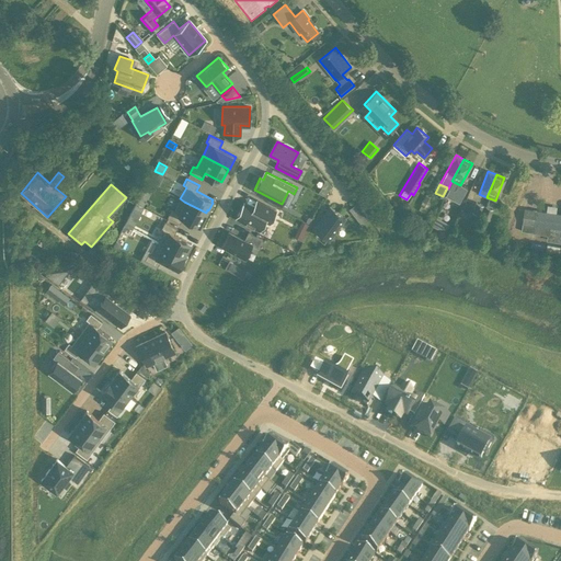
[(420,205),(427,208),(435,195),(427,191),(420,205)]
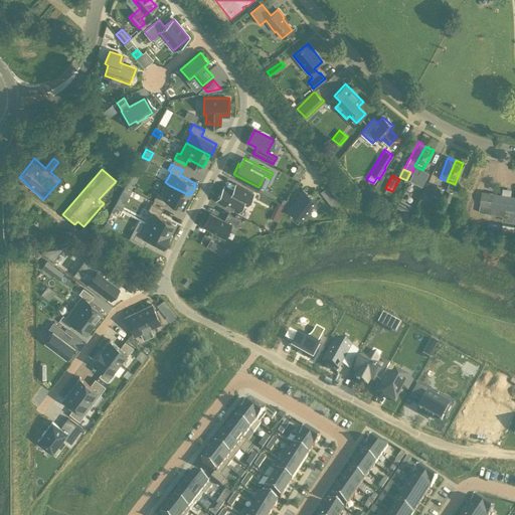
[(125,186),(131,189),(134,182),(128,179),(125,186)]
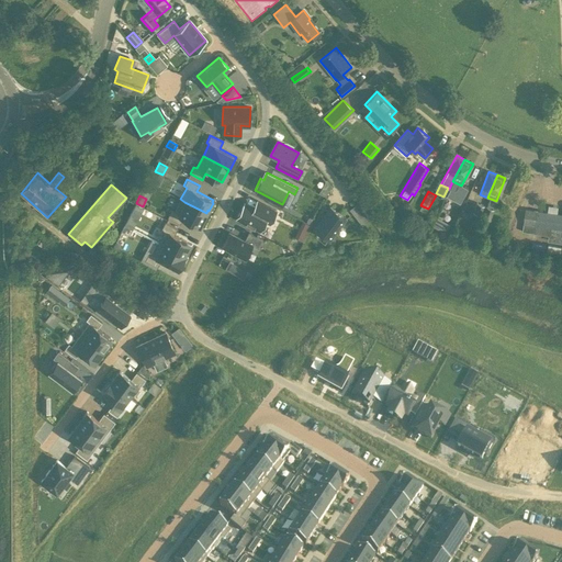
[(257,201),(254,208),(244,202),(236,218),(259,231),(265,221),(269,223),(276,211),(265,204),(257,201)]
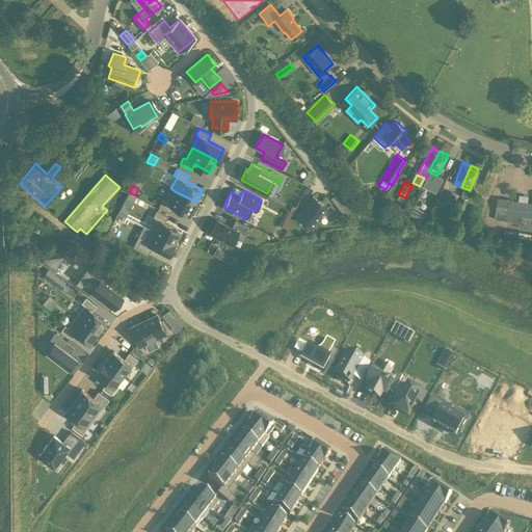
[(195,202),(175,191),(168,203),(161,200),(158,205),(170,211),(174,206),(188,213),(195,202)]
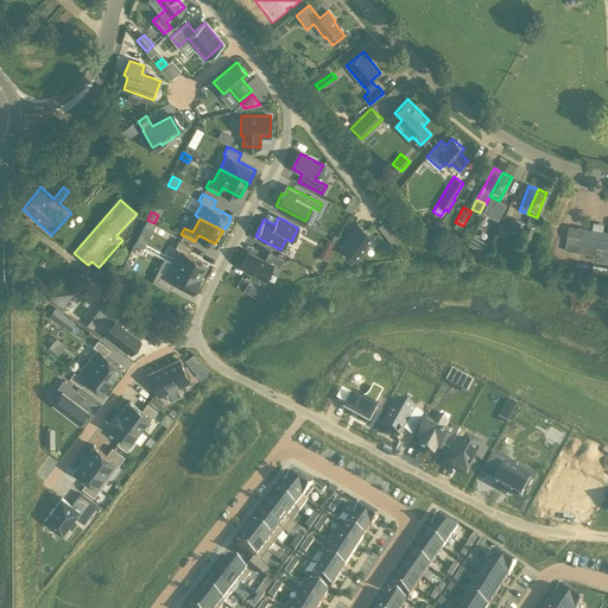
[(511,229),(520,233),(524,222),(515,219),(511,229)]
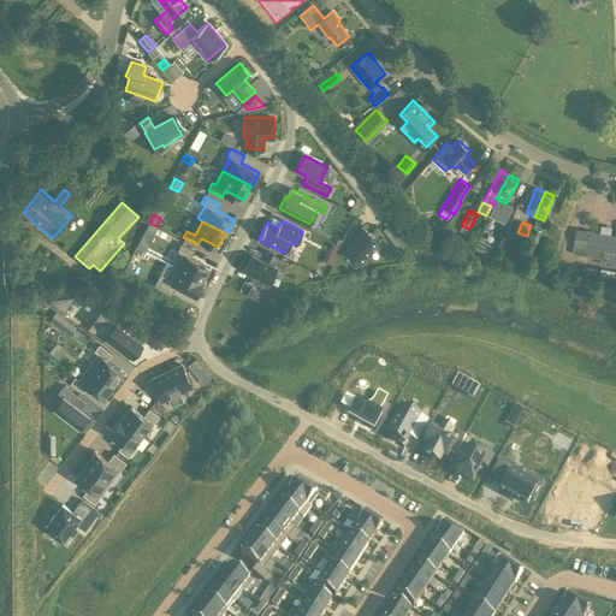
[(384,229),(392,241),(400,235),(391,223),(384,229)]
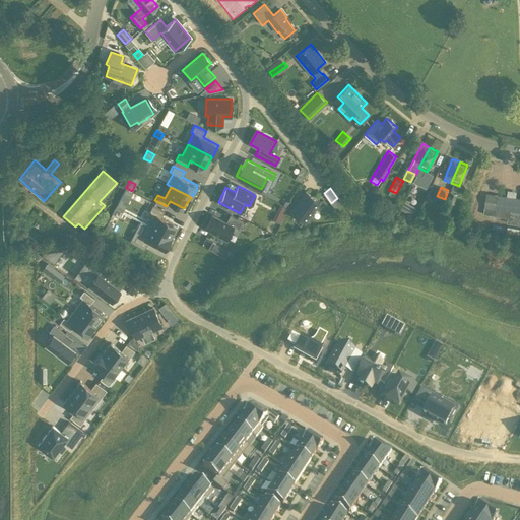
[(438,190),(431,188),(429,195),(435,197),(438,190)]
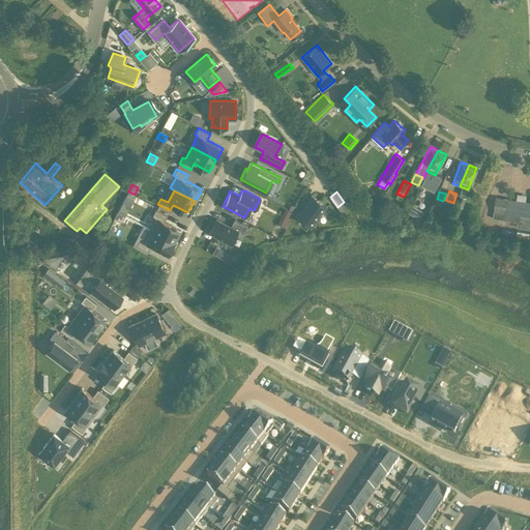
[(454,203),(462,206),(466,197),(458,194),(454,203)]
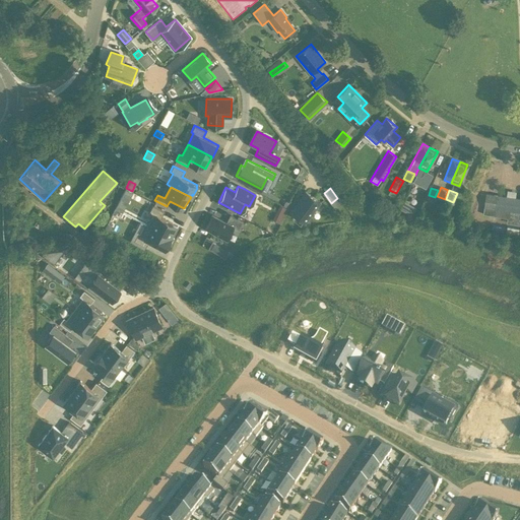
[(320,202),(306,191),(290,211),(305,222),(320,202)]
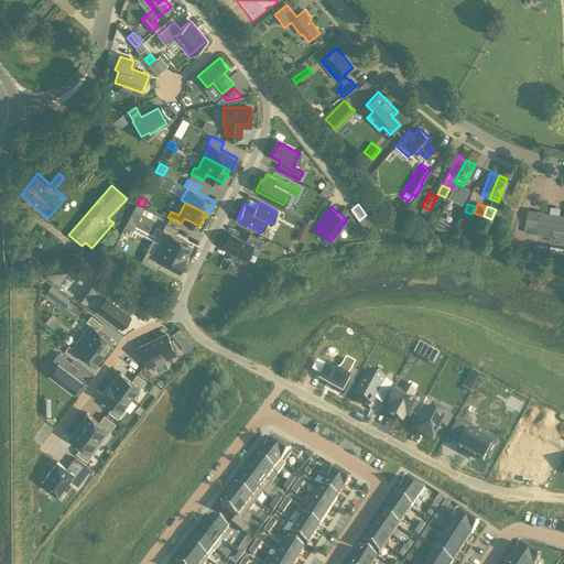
[(563,215),(528,210),(524,232),(552,237),(551,242),(563,243),(563,215)]
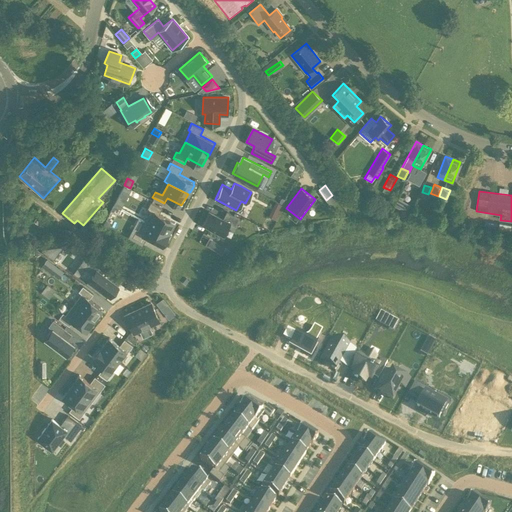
[(124,203),(116,199),(113,205),(120,209),(124,203)]
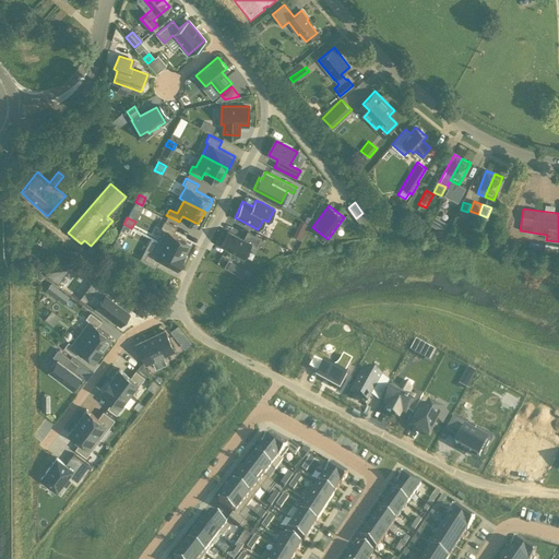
[(163,229),(157,241),(182,254),(182,253),(183,252),(185,252),(189,246),(187,245),(189,242),(173,233),(176,227),(164,221),(161,227),(163,229)]
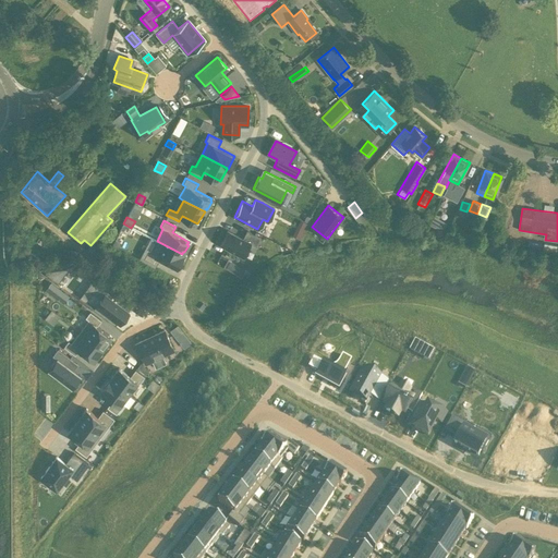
[(298,227),(305,231),(308,225),(304,221),(301,220),(298,227)]
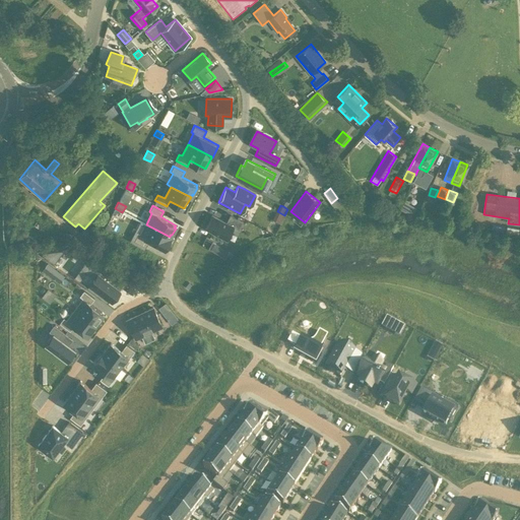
[(205,229),(226,240),(233,226),(239,230),(243,221),(230,215),(225,222),(211,214),(205,229)]
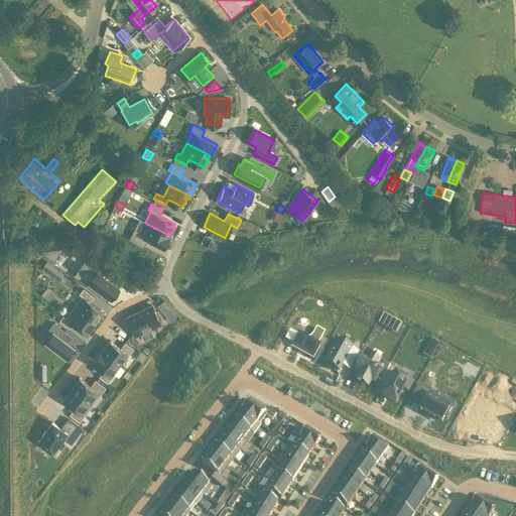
[(168,235),(145,223),(139,233),(136,232),(133,238),(144,244),(147,239),(162,247),(169,235),(168,234),(168,235)]
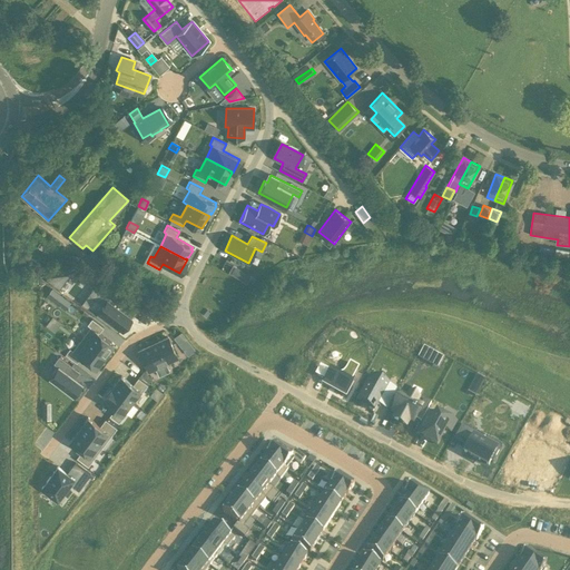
[(233,265),(228,272),(235,276),(239,269),(233,265)]
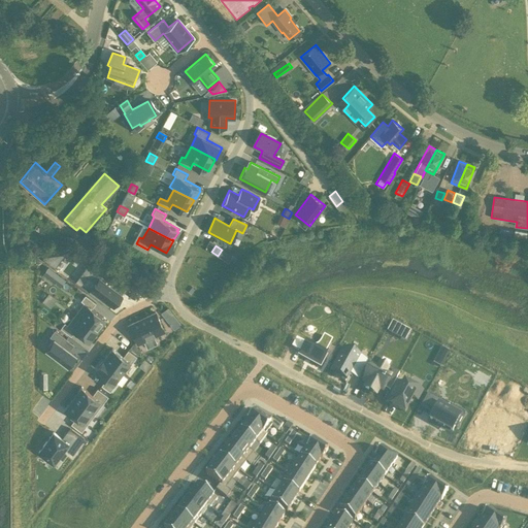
[(55,267),(63,257),(65,254),(64,253),(43,256),(42,258),(55,267)]
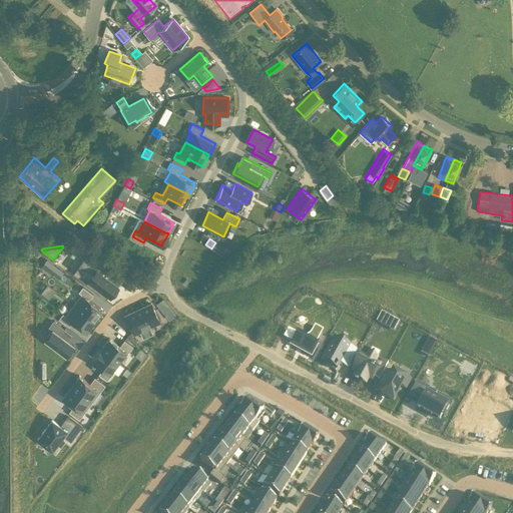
[(119,278),(87,257),(81,266),(94,275),(87,285),(107,300),(108,299),(107,299),(108,297),(110,299),(119,286),(115,283),(119,278)]
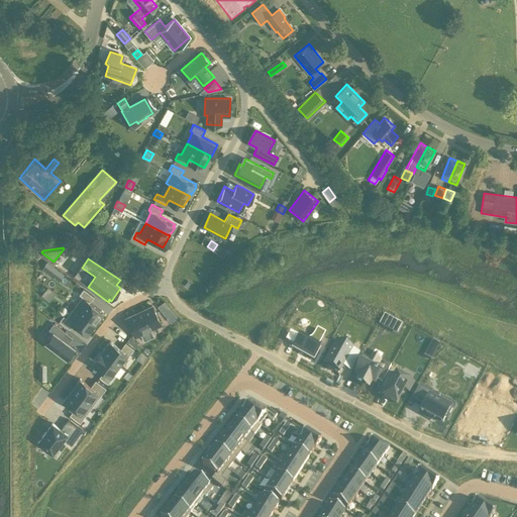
[(47,261),(41,269),(58,281),(64,274),(47,261)]
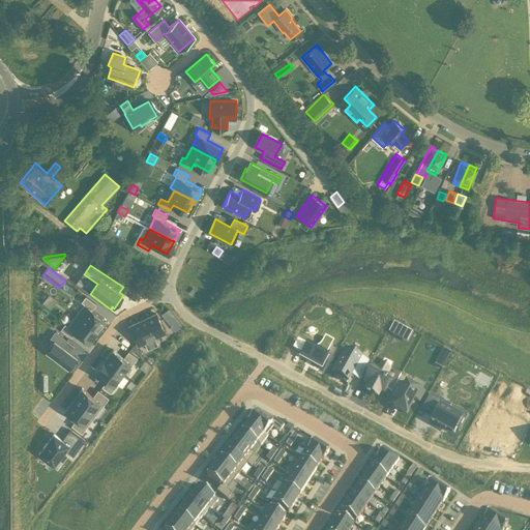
[(48,294),(42,300),(50,306),(55,299),(48,294)]
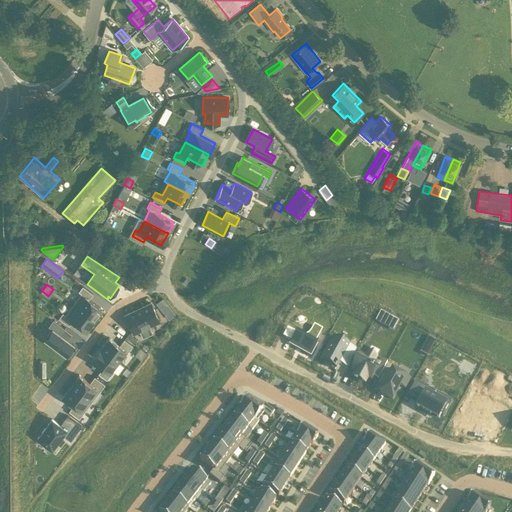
[(81,293),(73,303),(94,319),(102,308),(89,298),(93,293),(82,286),(78,291),(81,293)]
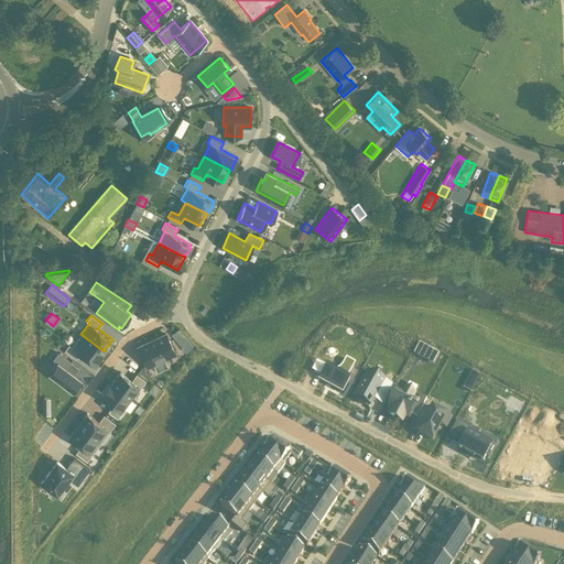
[(179,326),(171,333),(184,351),(193,345),(179,326)]
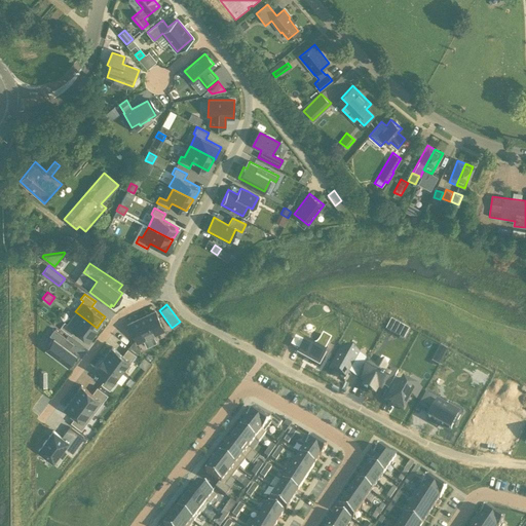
[(146,347),(156,342),(152,334),(163,329),(154,310),(128,323),(137,341),(143,339),(146,347)]
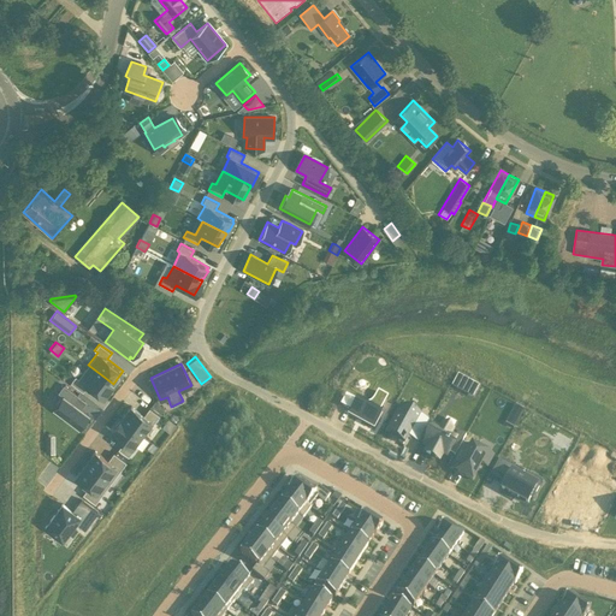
[(113,384),(88,365),(78,378),(75,375),(70,383),(82,391),(87,385),(104,397),(113,384)]
